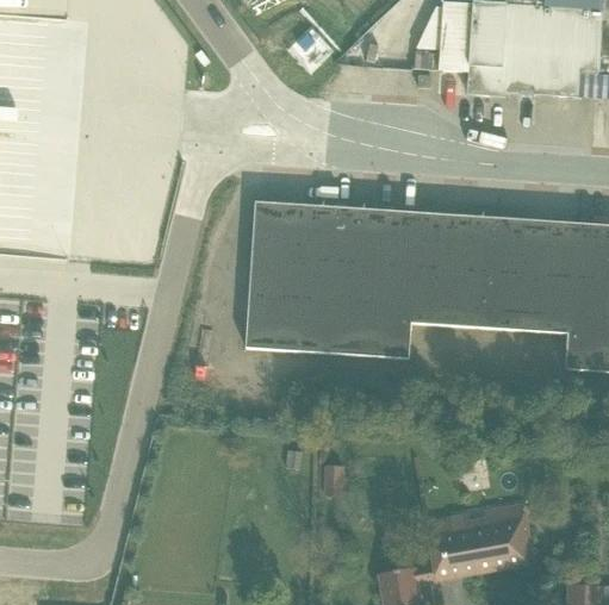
[(464,0),(464,1),(442,1),(441,7),(433,7),(414,47),(440,49),(439,68),(467,70),(466,92),(508,95),(508,91),(577,95),(579,70),(597,73),(608,73),(608,0),(464,0)]
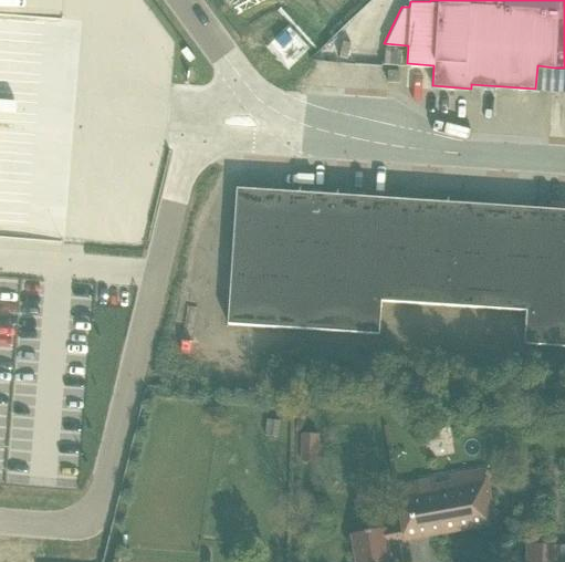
[(283,324),(293,183),(288,181),(286,189),(236,185),(227,321),(283,324)]
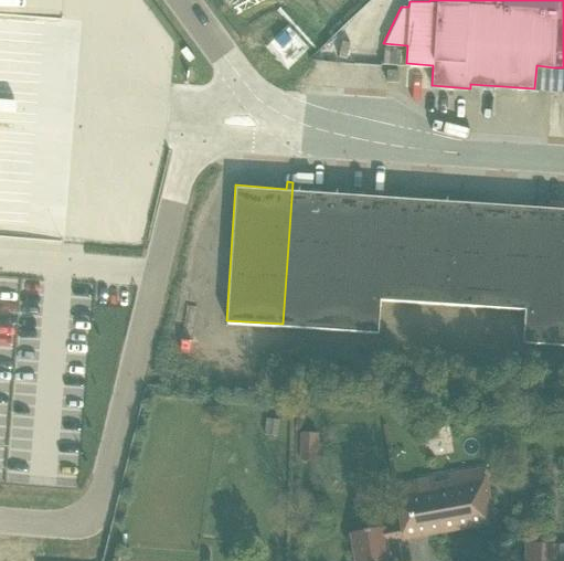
[(293,182),(283,324),(339,328),(348,192),(336,192),(337,184),(293,182)]
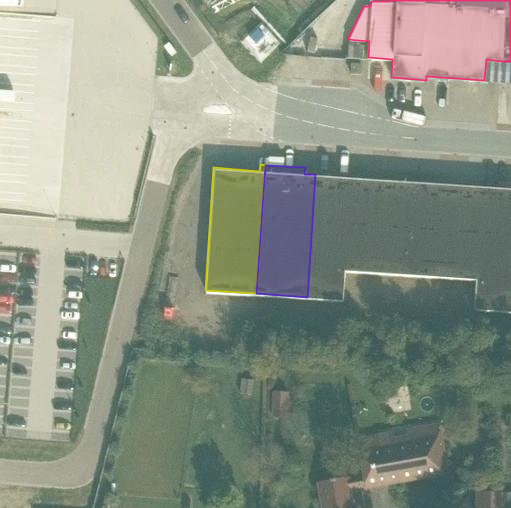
[(393,179),(365,178),(359,271),(410,274),(416,175),(394,173),(393,179)]
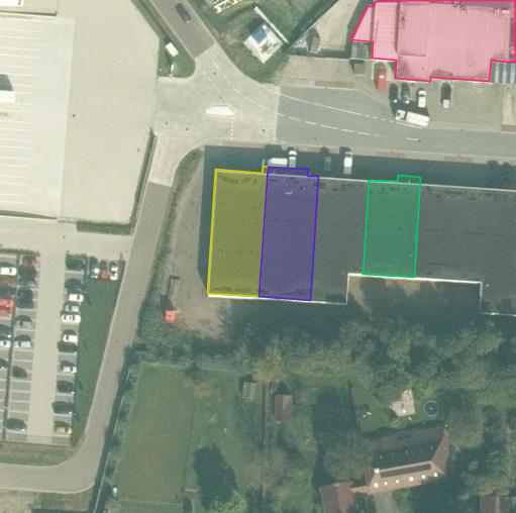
[(318,176),(310,300),(345,302),(347,273),(363,274),(369,180),(318,176)]
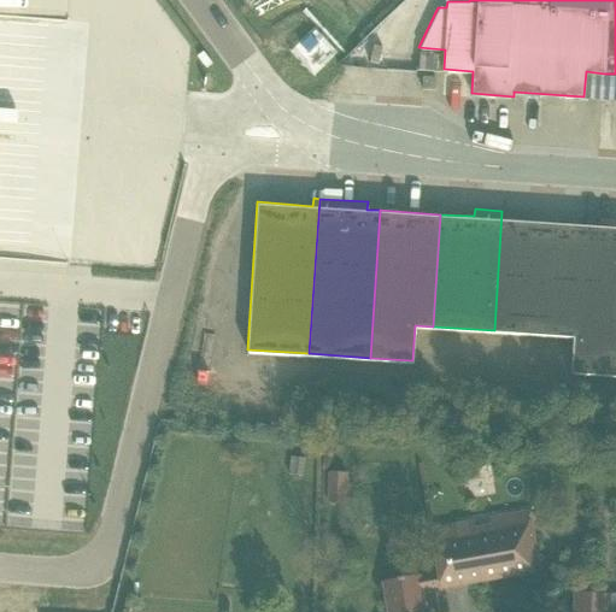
[(555,334),(562,222),(528,219),(529,212),(502,211),(494,330),(555,334)]
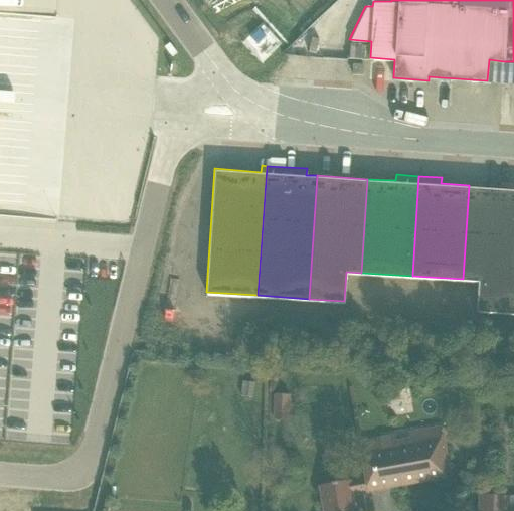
[(513,279),(513,188),(469,185),(463,279),(478,280),(477,310),(512,312),(513,279)]
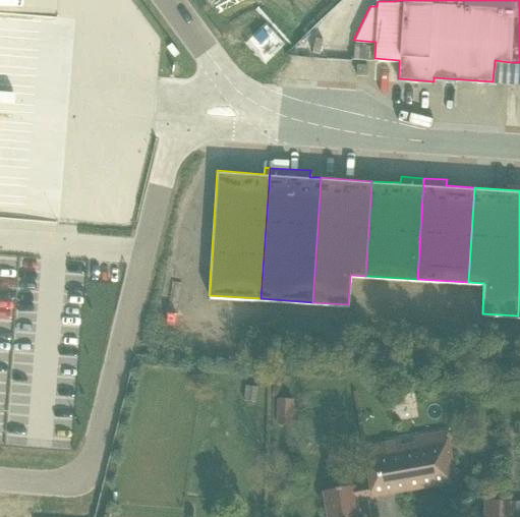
[(244,383),(242,398),(254,400),(256,385),(244,383)]
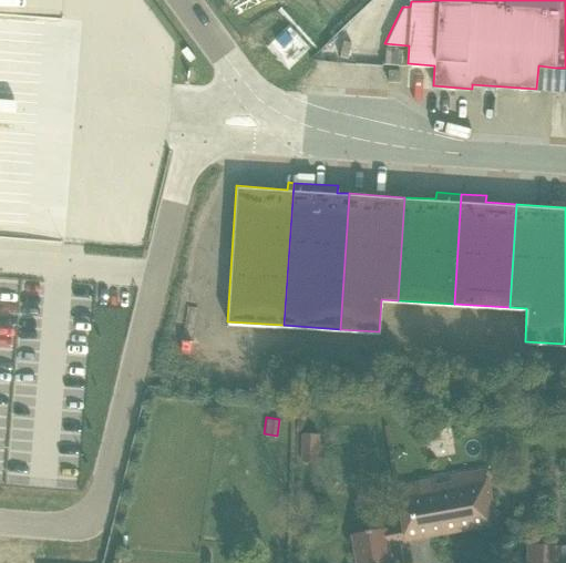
[(319,432),(301,431),(300,458),(319,459),(319,432)]
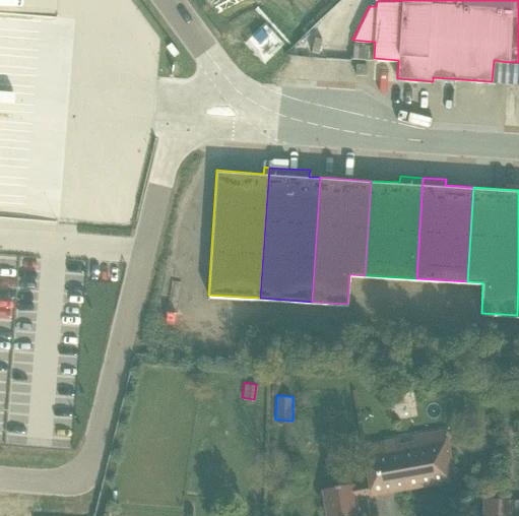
[(375,448),(364,450),(369,479),(371,493),(388,490),(453,478),(449,458),(445,434),(412,439),(399,441),(398,436),(379,439),(374,440),(375,448)]
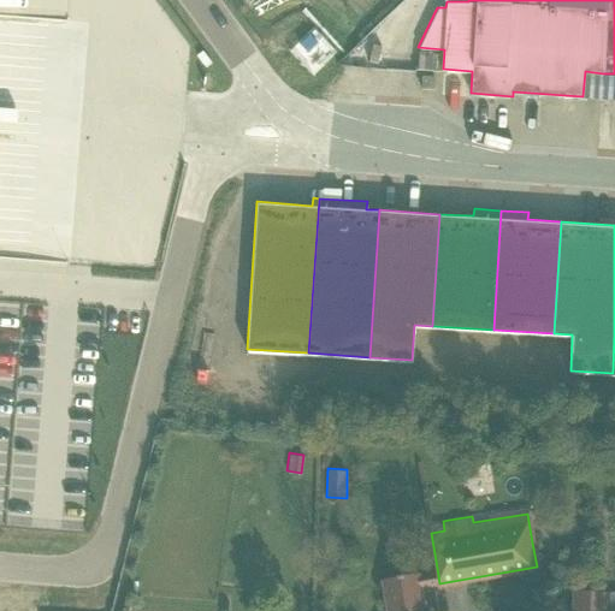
[(439,583),(437,568),(382,576),(384,595),(386,610),(424,610),(420,587),(439,583)]
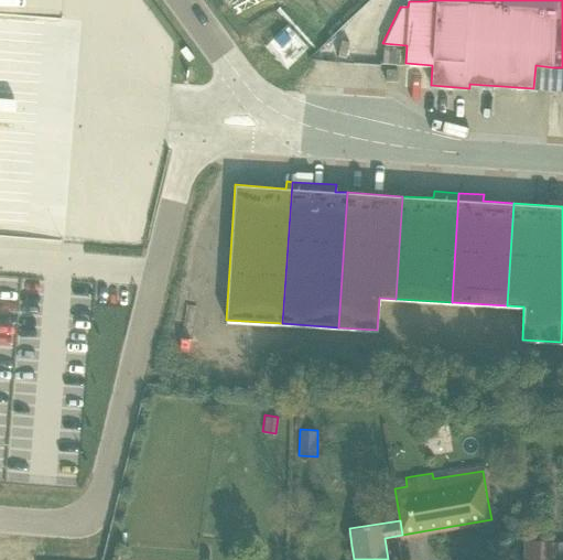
[(554,559),(555,558),(562,558),(562,539),(556,539),(523,538),(521,559),(554,559)]
